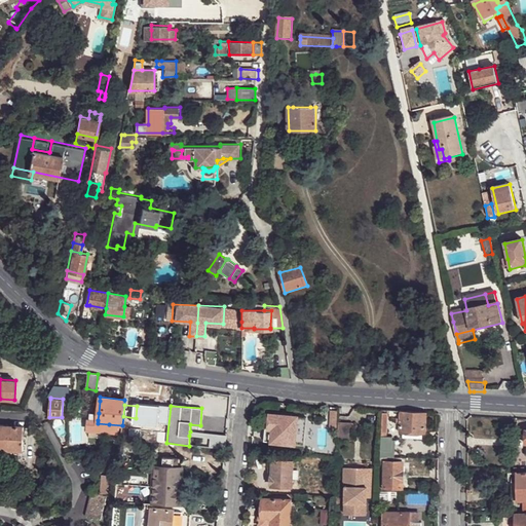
[(338,421),(338,409),(332,409),(332,415),(331,415),(330,438),(337,437),(338,435),(338,421)]
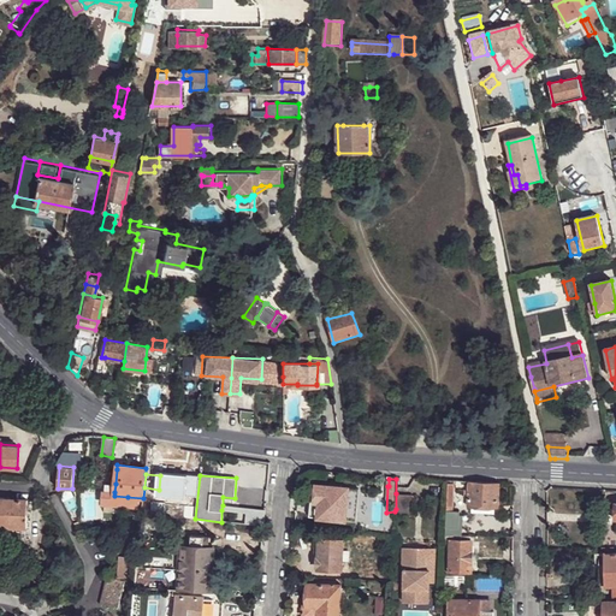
[(499,483),(471,481),(471,505),(498,507),(499,483)]
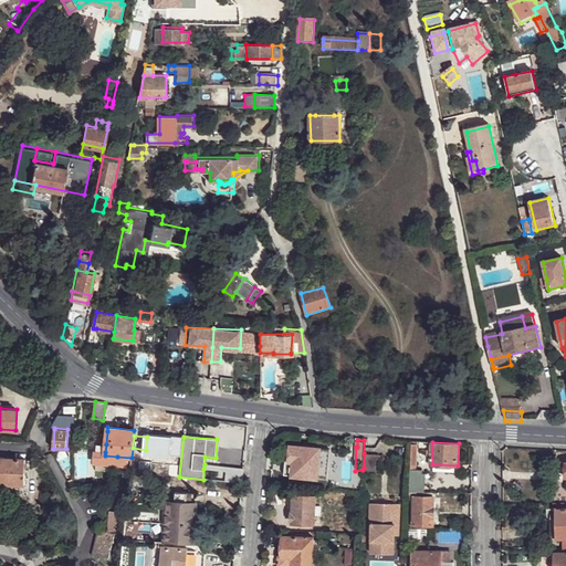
[(328,449),(292,446),(291,461),(294,461),(293,475),(325,479),(328,449)]
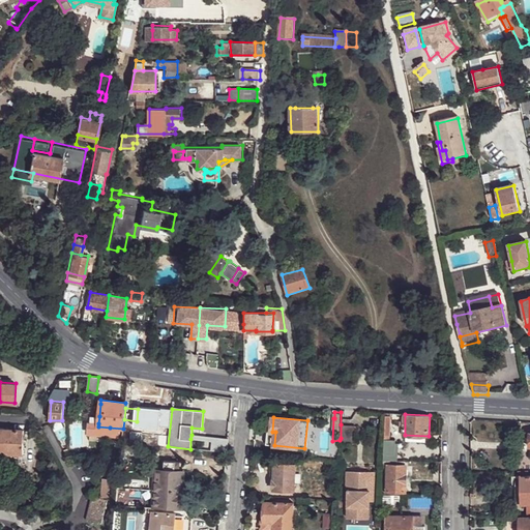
[(109,434),(109,433),(110,428),(98,427),(98,423),(92,422),(90,422),(89,432),(109,434)]
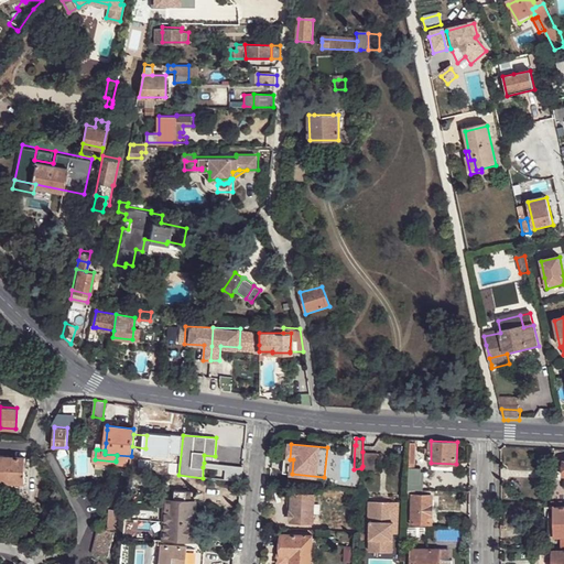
[(378,453),(362,452),(362,466),(361,468),(361,470),(378,470),(378,453)]
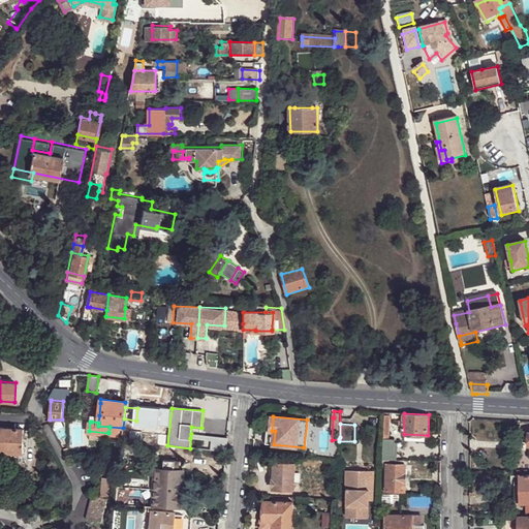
[(25,429),(0,427),(0,450),(25,453),(25,429)]
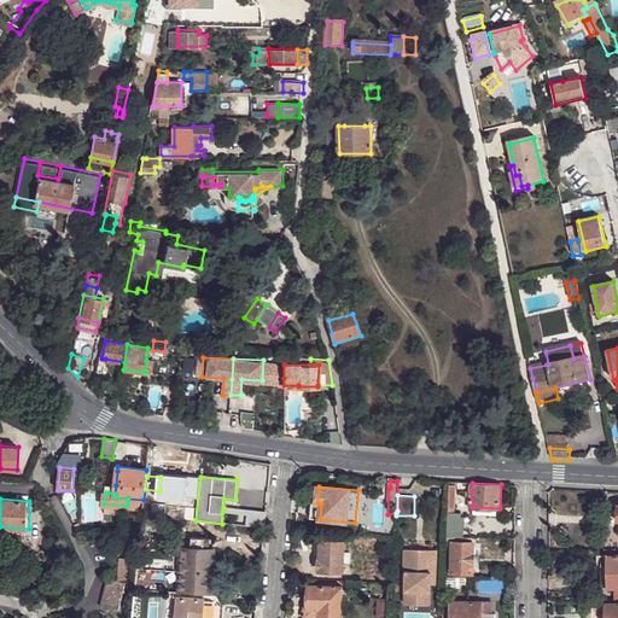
[(318,503),(313,502),(312,519),(320,519),(321,503),(318,503)]
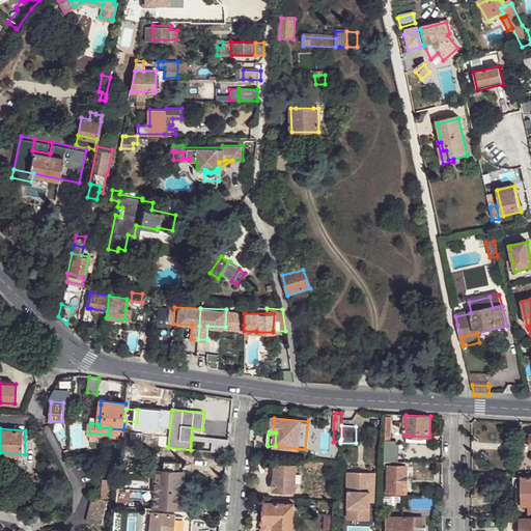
[(228,439),(192,436),(191,440),(213,442),(212,452),(226,453),(228,439)]
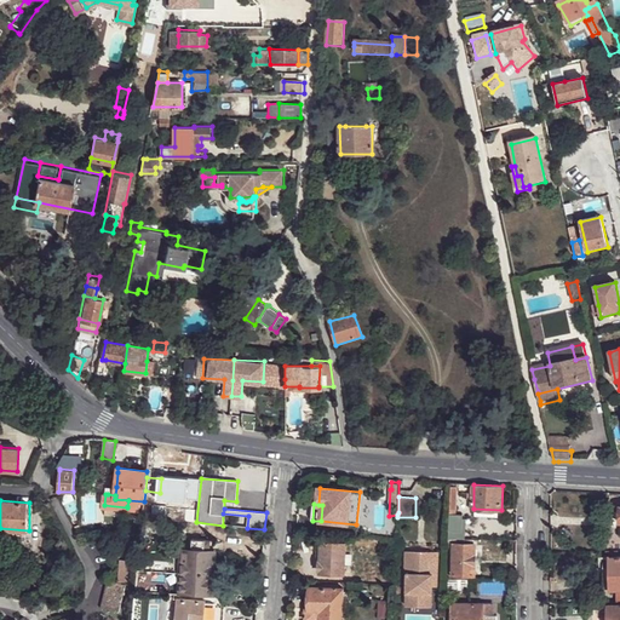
[(465,512),(452,511),(451,530),(465,530),(465,518),(465,512)]
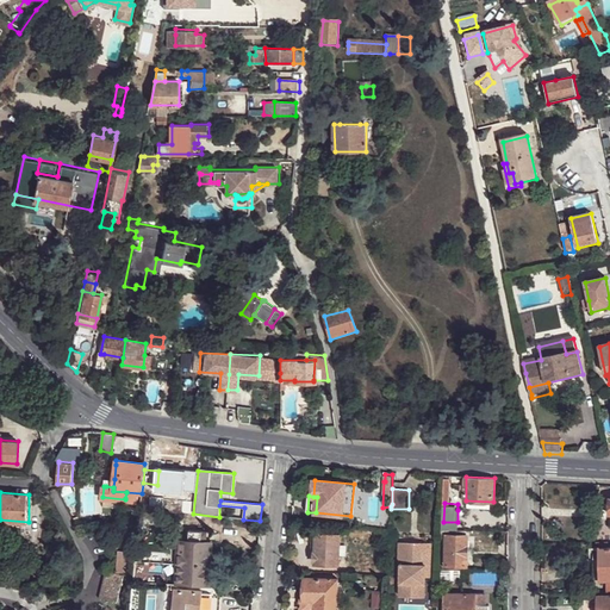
[(458,522),(443,522),(443,529),(461,530),(461,504),(458,504),(458,510),(458,522)]
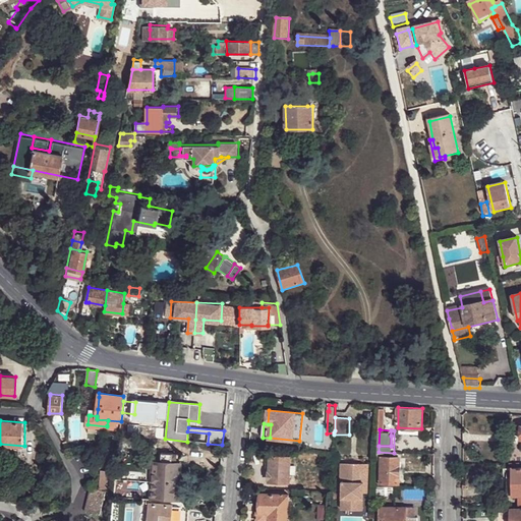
[(174,455),(174,454),(164,453),(163,463),(173,463),(174,455)]
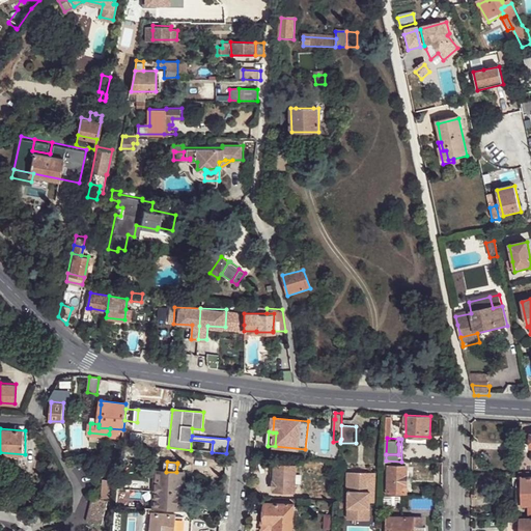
[(177,464),(176,472),(185,473),(186,465),(177,464)]
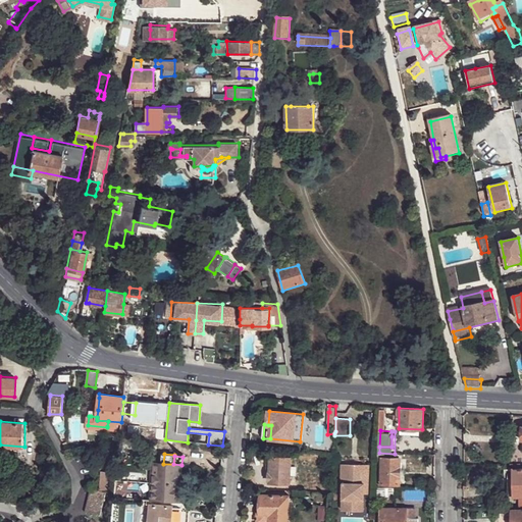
[(270,461),(268,470),(269,481),(290,482),(292,458),(269,457),(270,461)]
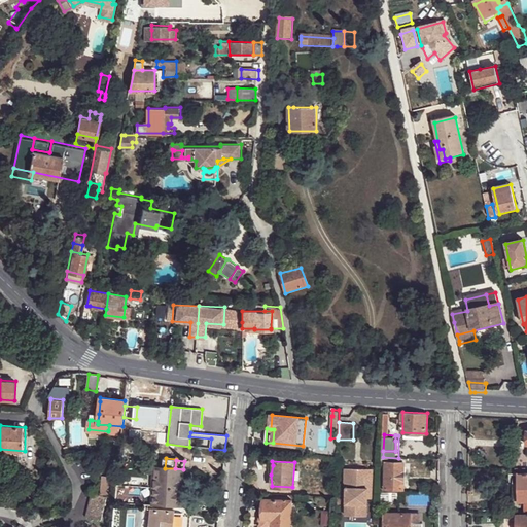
[(405,488),(405,462),(387,462),(387,464),(387,488),(405,488)]
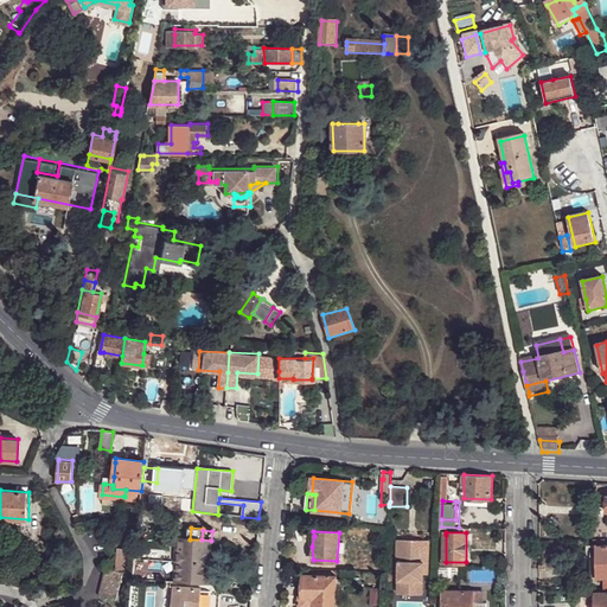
[(206,585),(208,585),(211,541),(202,540),(190,540),(180,538),(176,582),(206,585)]
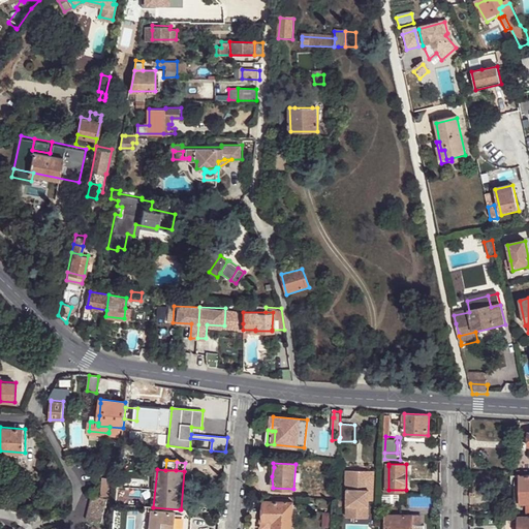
[(370,490),(363,490),(363,486),(366,487),(366,478),(361,478),(361,471),(347,471),(346,491),(348,491),(347,518),(369,519),(370,501),(370,490)]
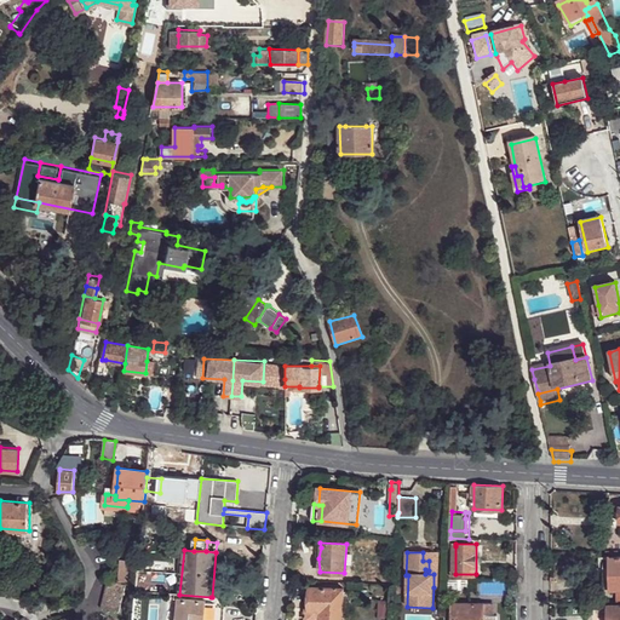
[(440,552),(423,552),(423,561),(429,561),(429,570),(425,569),(425,574),(434,574),(438,574),(440,552)]
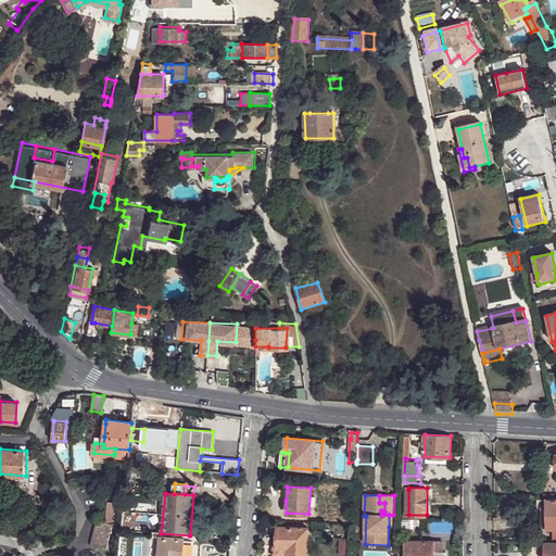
[(555,498),(546,500),(547,529),(555,529),(555,498)]
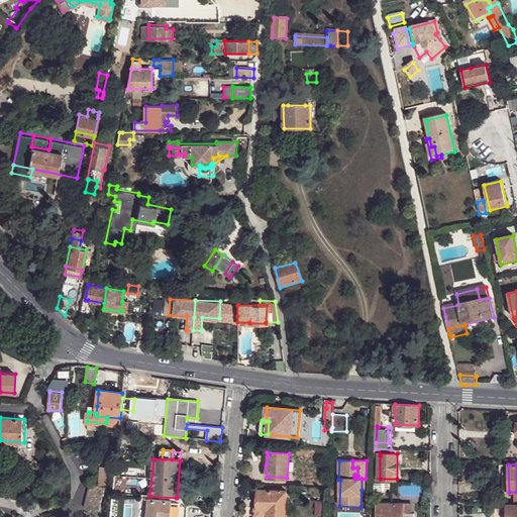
[(115,476),(116,470),(99,468),(99,486),(108,487),(114,487),(114,482),(115,476)]
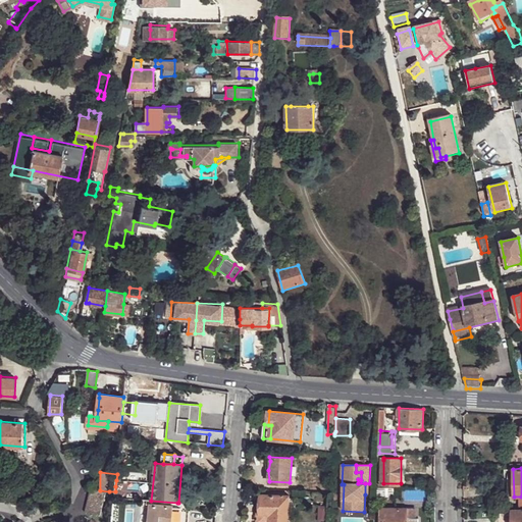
[(100,517),(106,493),(91,490),(85,513),(100,517)]
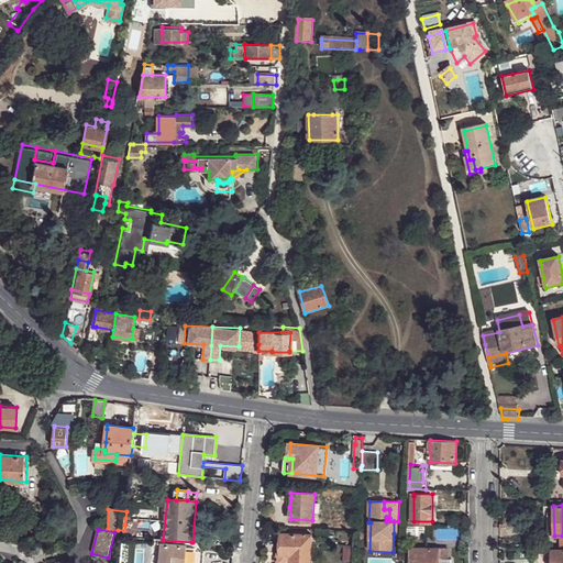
[(279,553),(279,562),(285,562),(310,562),(312,533),(283,533),(282,553),(279,553)]
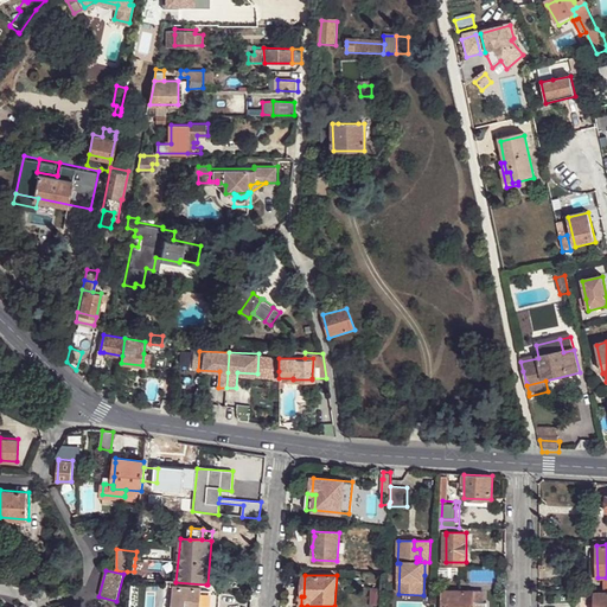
[(210,606),(212,585),(208,585),(206,585),(205,590),(202,589),(199,606),(210,606)]
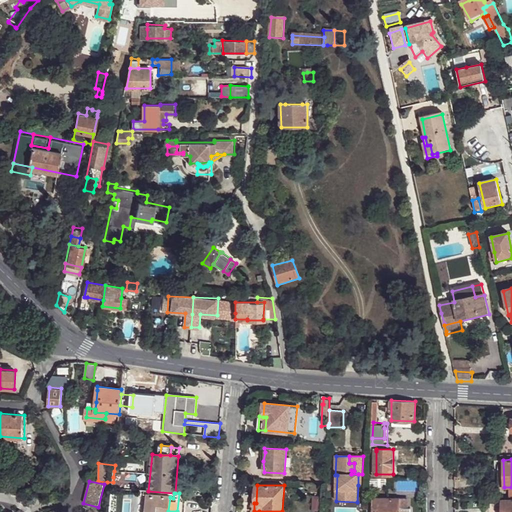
[(146,495),(145,503),(144,511),(168,511),(170,497),(146,495)]
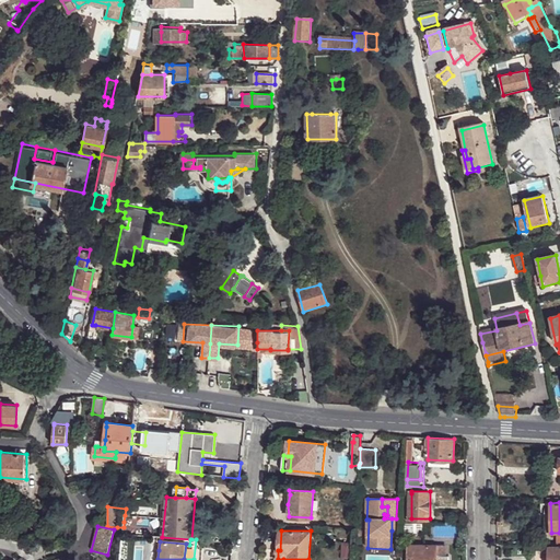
[(435,557),(435,545),(409,544),(408,559),(448,559),(450,557),(443,557),(435,557)]
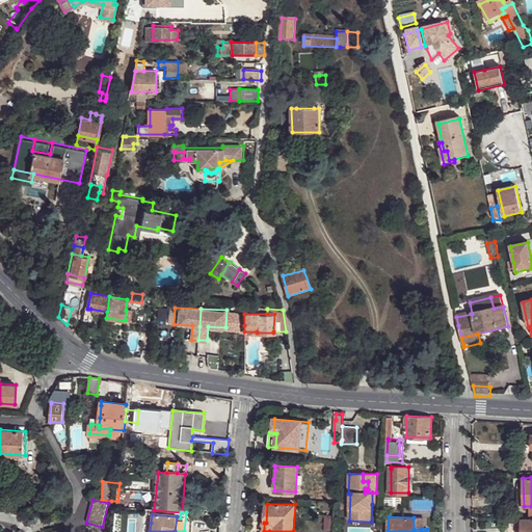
[(531,531),(531,519),(522,520),(521,531),(531,531)]
